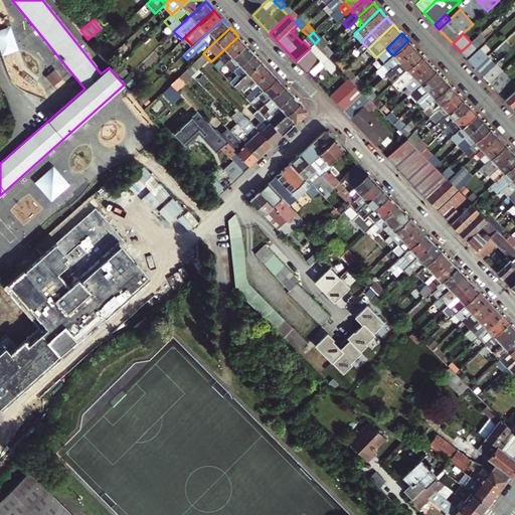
[(461,51),(466,56),(485,38),(480,33),(471,42),(461,51)]
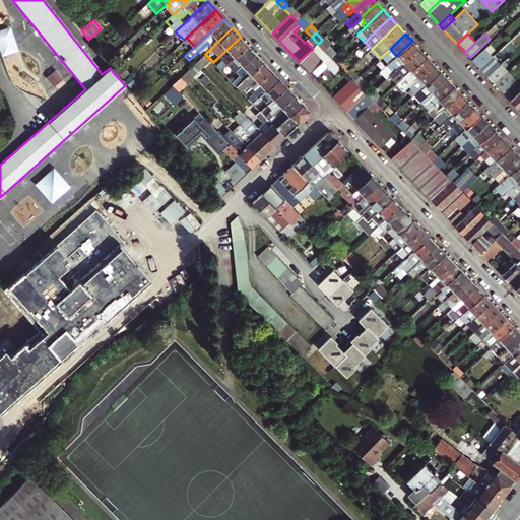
[(235,58),(249,45),(241,37),(226,50),(231,54),(222,61),(223,63),(218,67),(221,70),(235,58)]
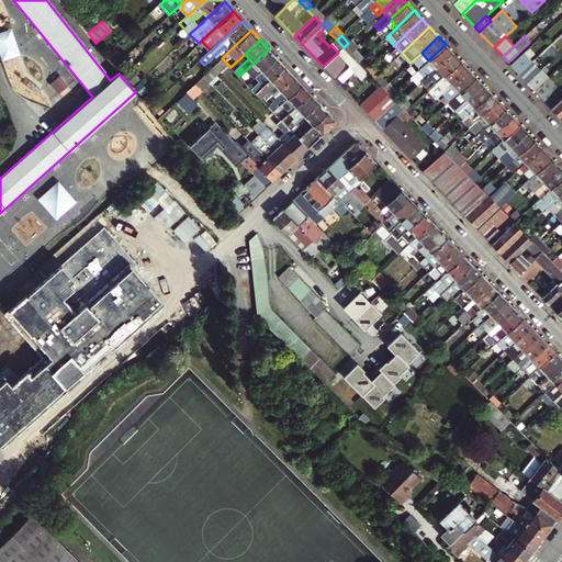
[(426,79),(436,69),(453,53),(446,44),(428,60),(418,70),(426,79)]
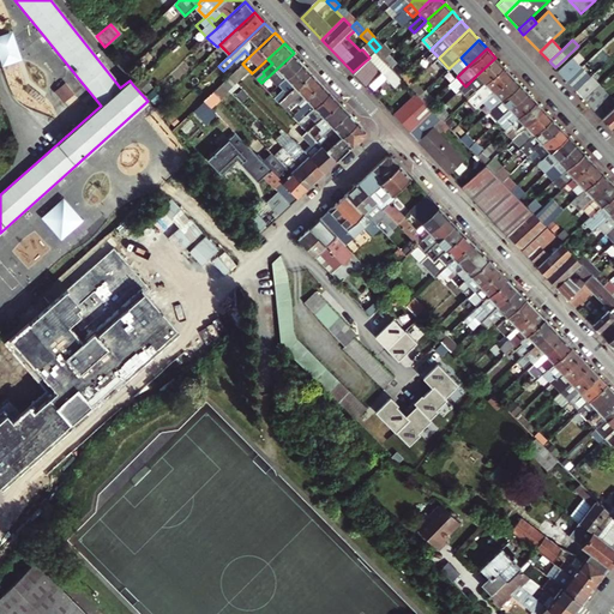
[(232,62),(238,68),(242,64),(250,56),(245,50),(232,62)]
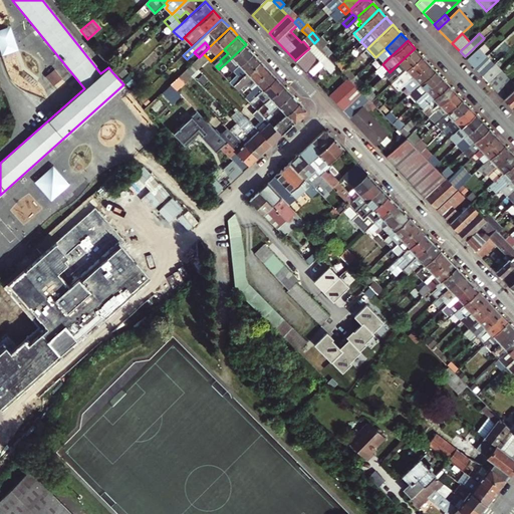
[(306,72),(325,54),(321,50),(314,43),(309,48),(295,60),(306,72)]
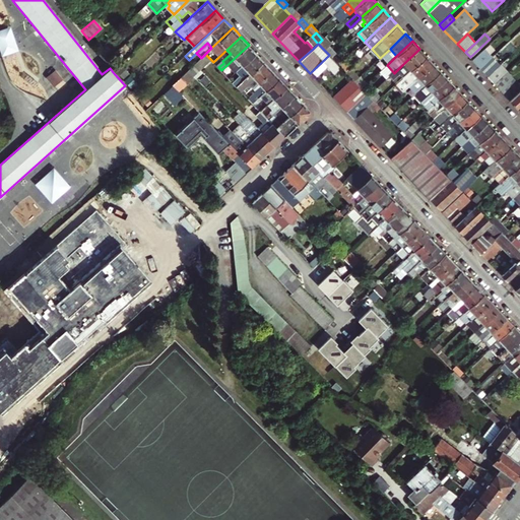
[(257,53),(249,45),(235,58),(242,67),(257,53)]
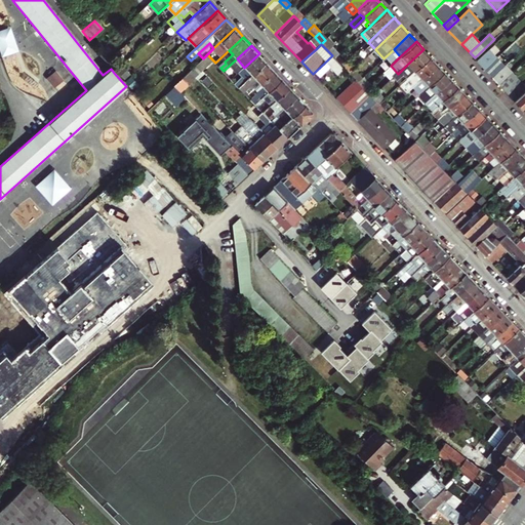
[(340,54),(333,47),(328,51),(332,55),(335,58),(340,54)]
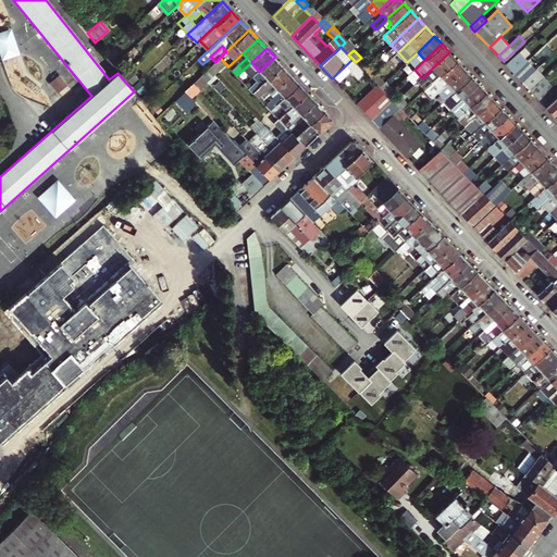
[(432,69),(440,76),(457,60),(449,52),(432,69)]
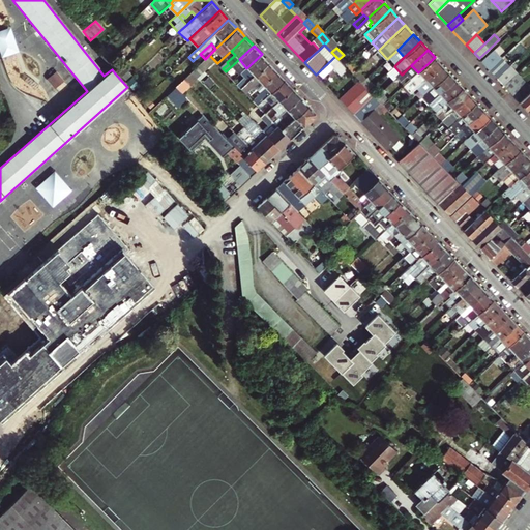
[(481,61),(489,69),(497,61),(490,53),(481,61)]
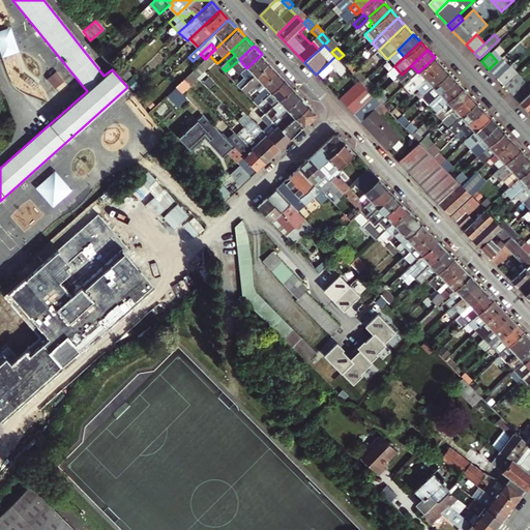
[(269,63),(262,54),(246,68),(251,71),(238,84),(241,88),(269,63)]
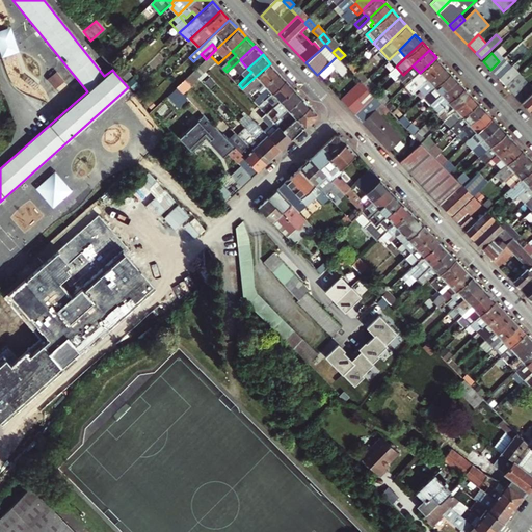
[(397,56),(387,65),(390,69),(399,59),(397,56)]
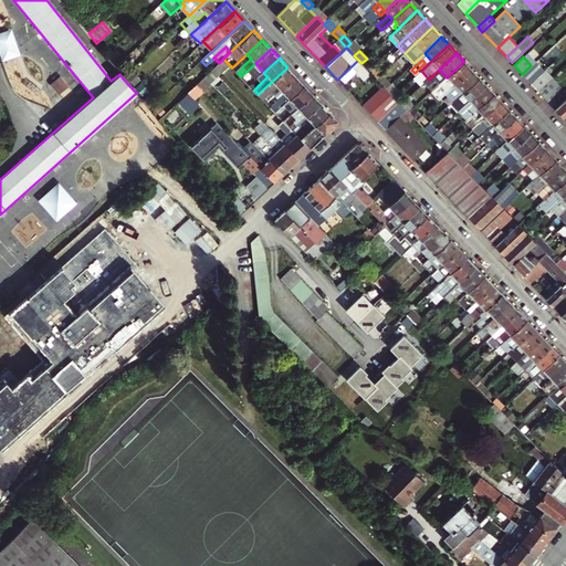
[(454,85),(472,69),(469,65),(464,61),(447,77),(454,85)]
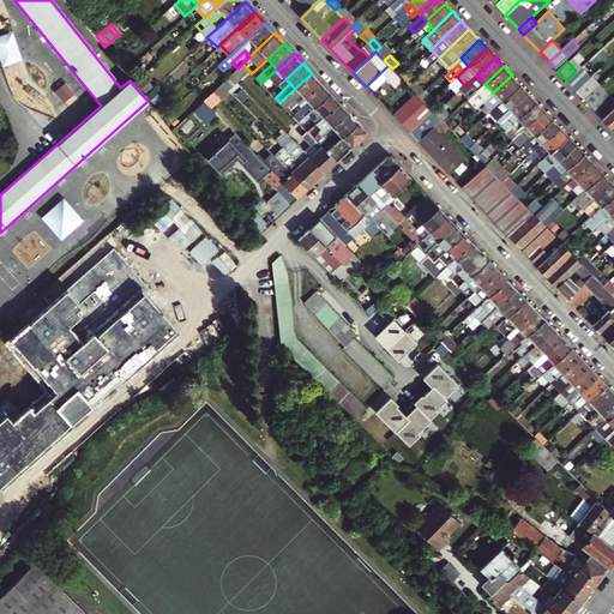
[(576,90),(589,77),(581,67),(576,71),(566,80),(576,90)]
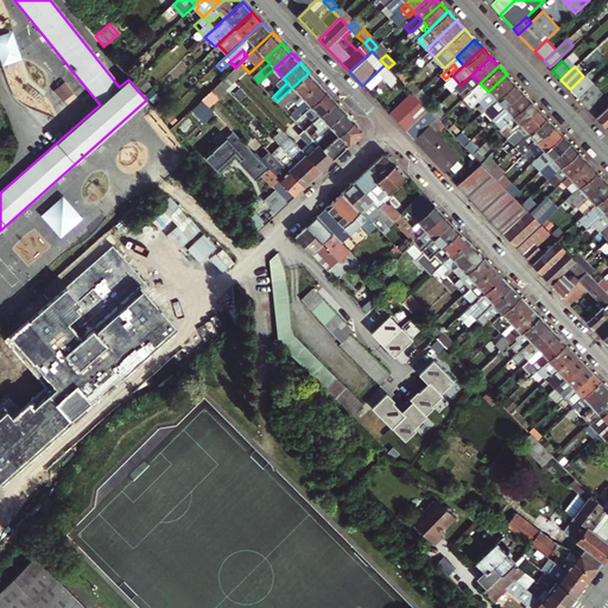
[(138,80),(128,68),(124,73),(128,80),(132,84),(138,80)]
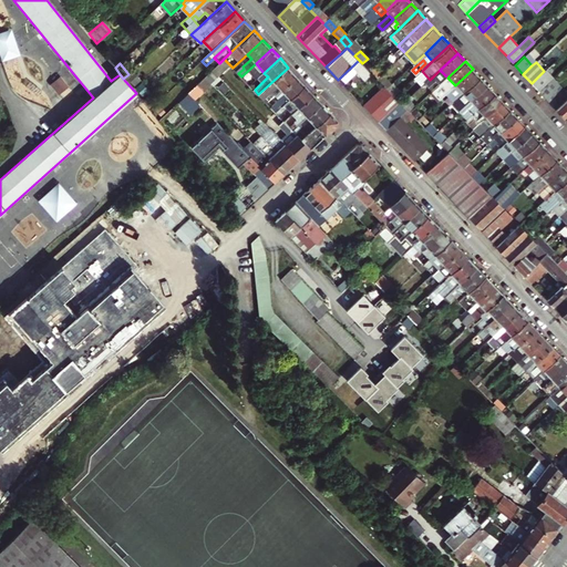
[(382,74),(374,66),(370,71),(378,79),(382,74)]
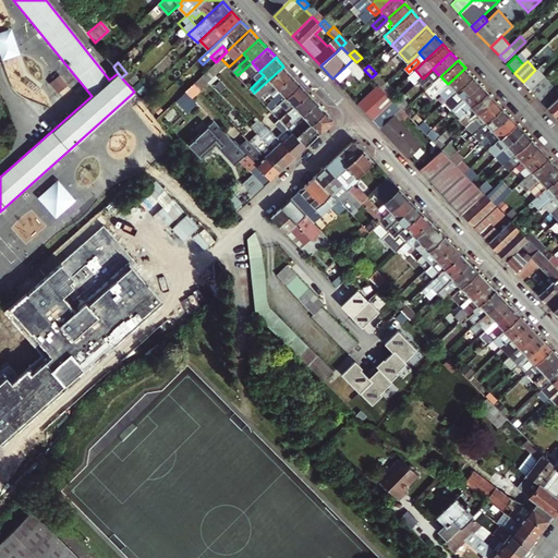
[(292,74),(283,67),(254,93),(258,97),(273,84),(277,88),(292,74)]
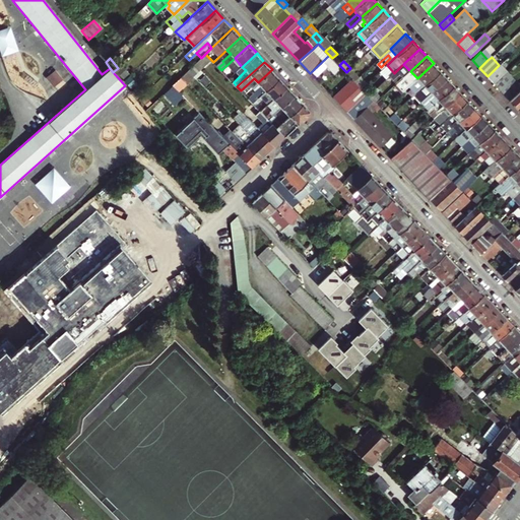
[(425,85),(440,70),(434,63),(417,78),(425,85)]
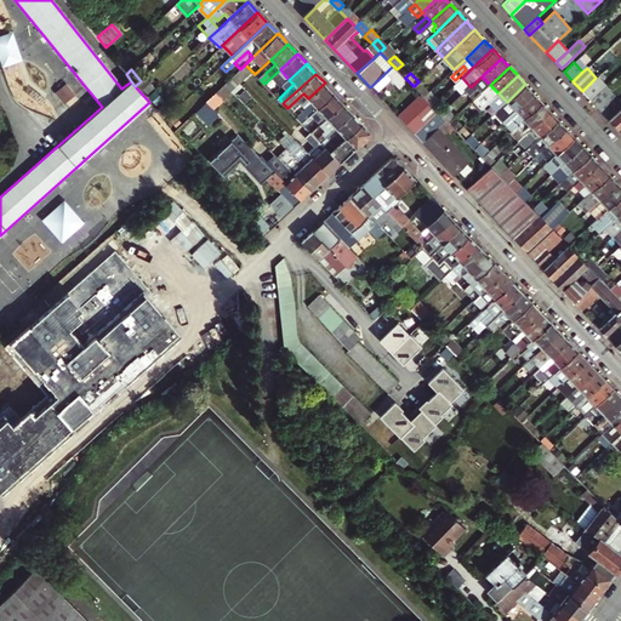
[(582,91),(591,101),(604,87),(607,86),(597,77),(596,78),(582,91)]
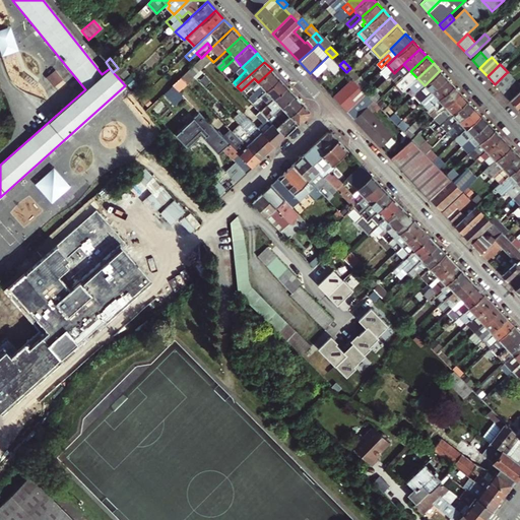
[(279,77),(272,69),(258,82),(262,86),(249,99),(253,103),(279,77)]
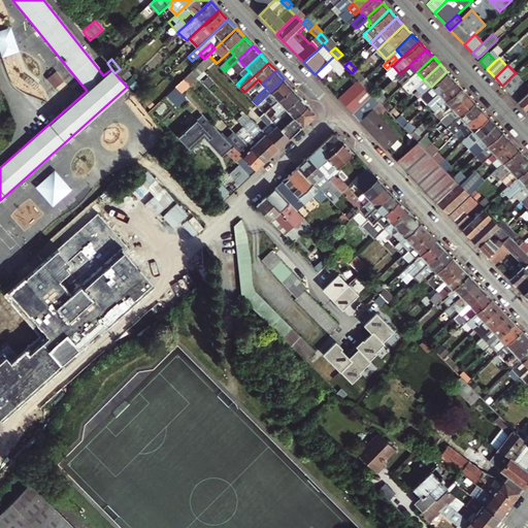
[(437,94),(454,78),(447,71),(431,87),(437,94)]
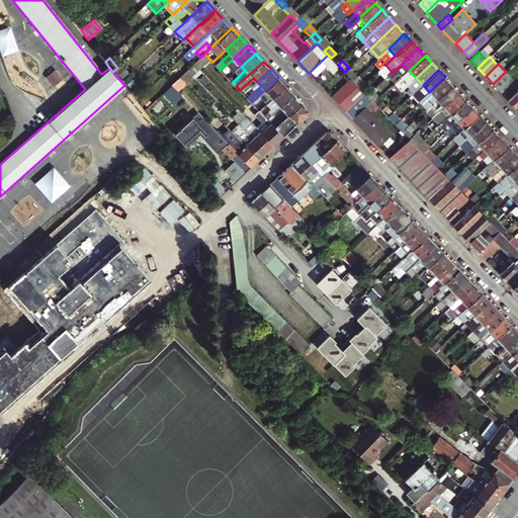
[(186,71),(179,78),(185,83),(192,76),(186,71)]
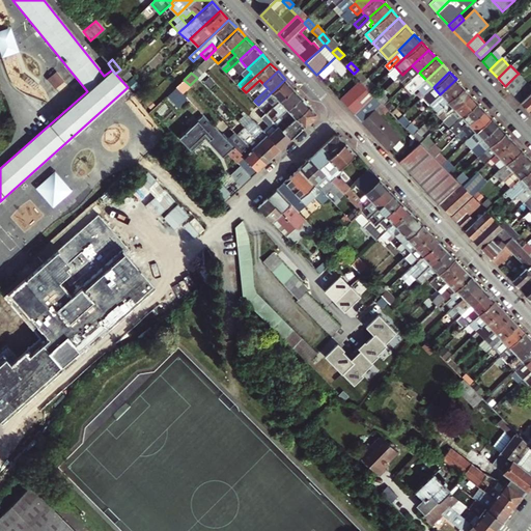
[(419,73),(406,85),(409,89),(417,81),(420,85),(426,80),(419,73)]
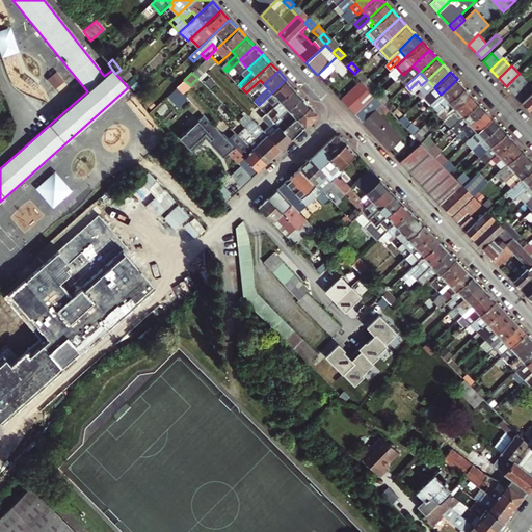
[(522,102),(531,91),(531,85),(521,73),(520,74),(517,75),(506,86),(522,102)]
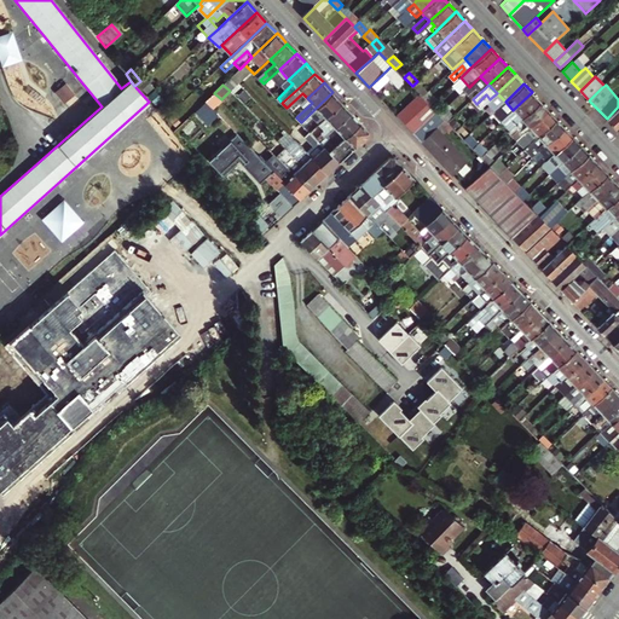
[(319,126),(343,103),(333,92),(301,122),(306,128),(314,121),(319,126)]
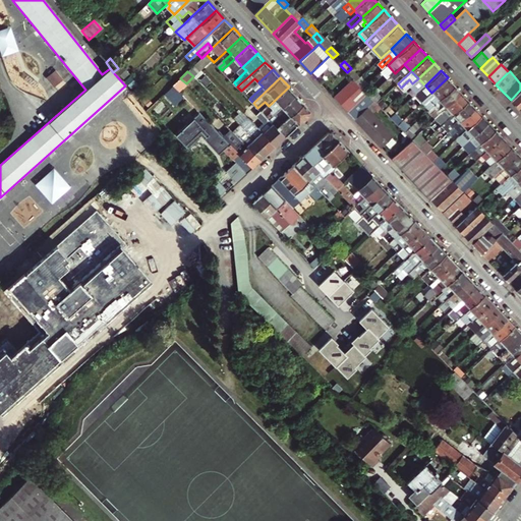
[(359,77),(355,81),(360,87),(363,89),(367,84),(359,77)]
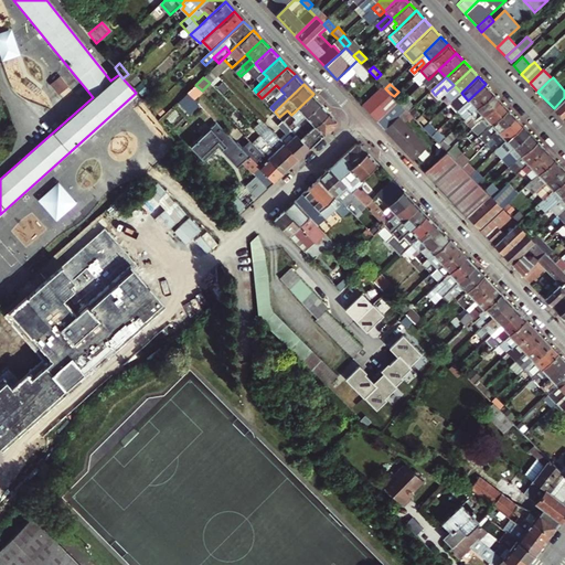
[(468,116),(493,93),(486,84),(468,100),(460,108),(468,116)]
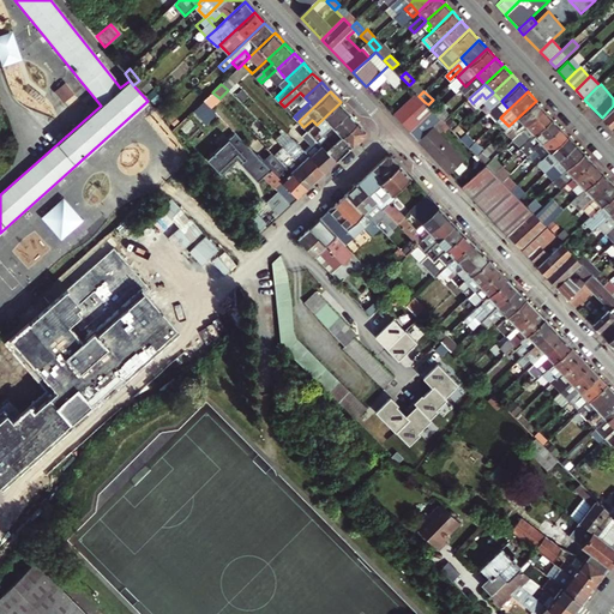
[(211,107),(220,98),(212,92),(204,100),(210,104),(211,107)]
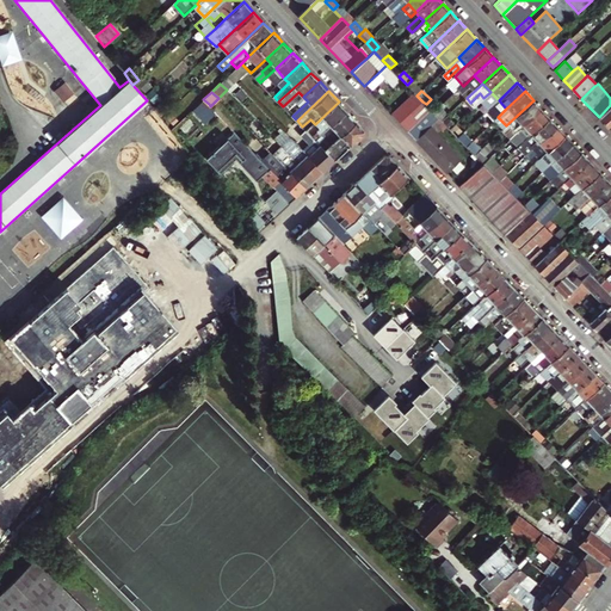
[(400,123),(423,102),(417,96),(414,93),(393,115),(400,123)]
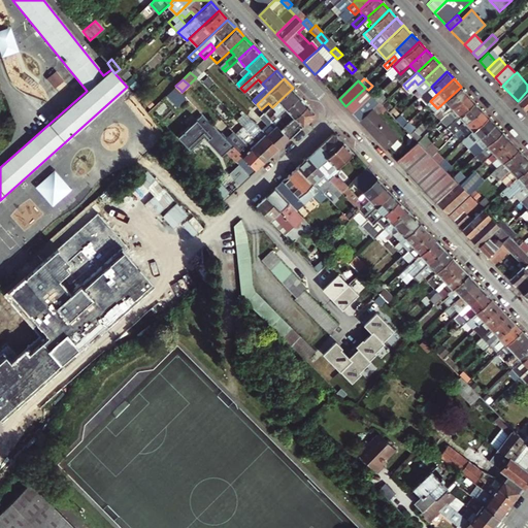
[(430,101),(437,94),(431,87),(423,94),(430,101)]
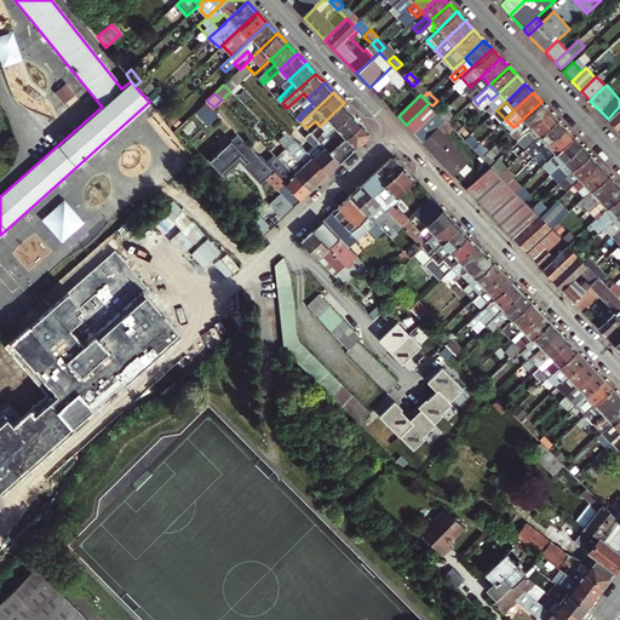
[(522,137),(550,110),(541,102),(514,127),(517,131),(522,137)]
